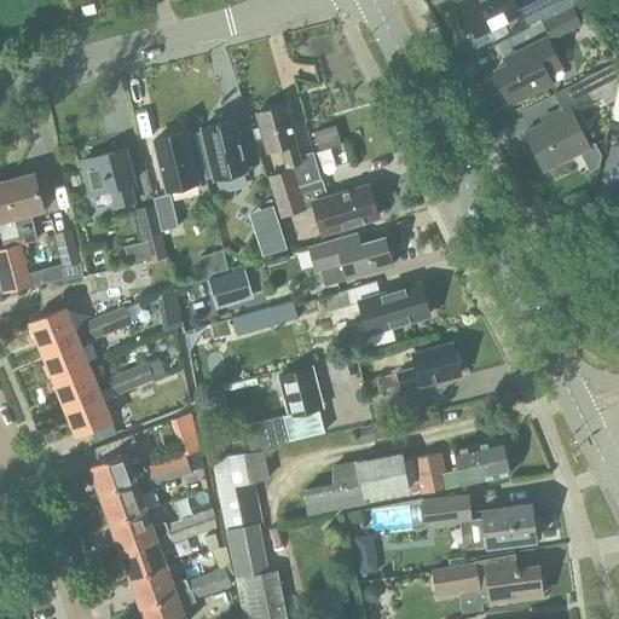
[(527,25),(570,4),(567,0),(463,0),(460,3),(476,35),(518,15),(521,21),(524,19),(527,25)]
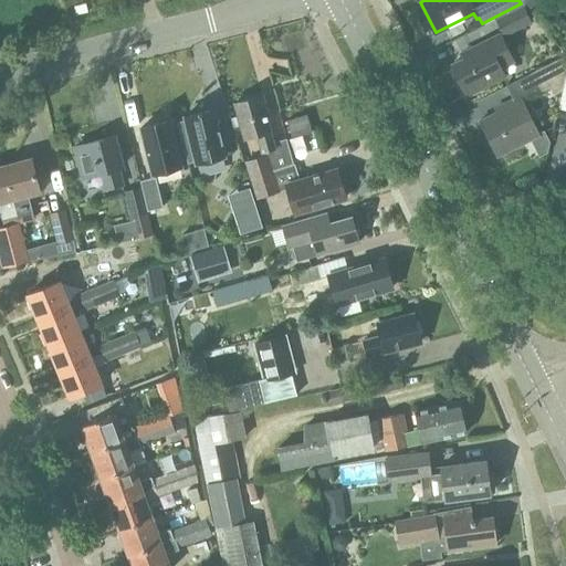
[(521,3),(482,23),(482,24),(496,18),(498,19),(495,20),(503,37),(532,22),(523,6),(522,6),(521,3)]
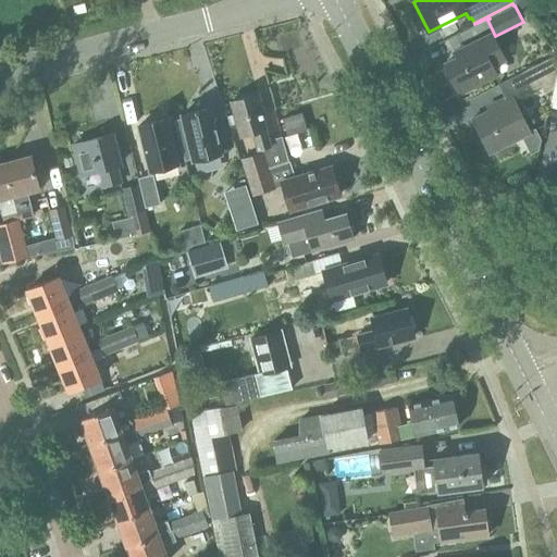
[(463,54),(445,64),(459,94),(496,75),(492,66),(505,61),(491,35),(461,49),(463,54)]
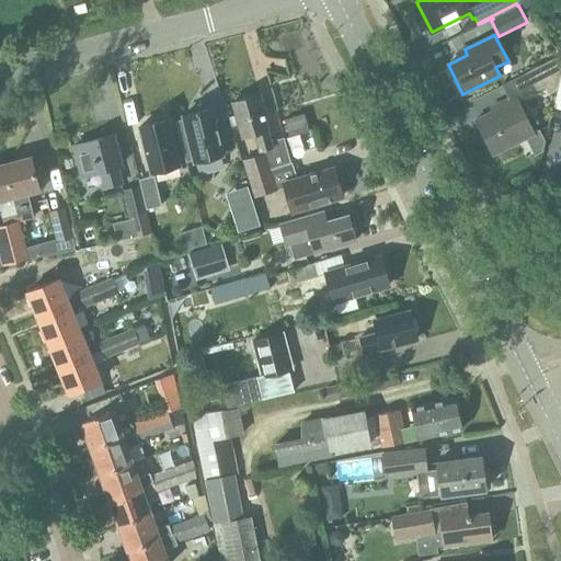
[(534,134),(516,99),(535,90),(526,72),(502,84),(508,98),(496,104),(499,107),(474,119),(493,156),(534,134)]
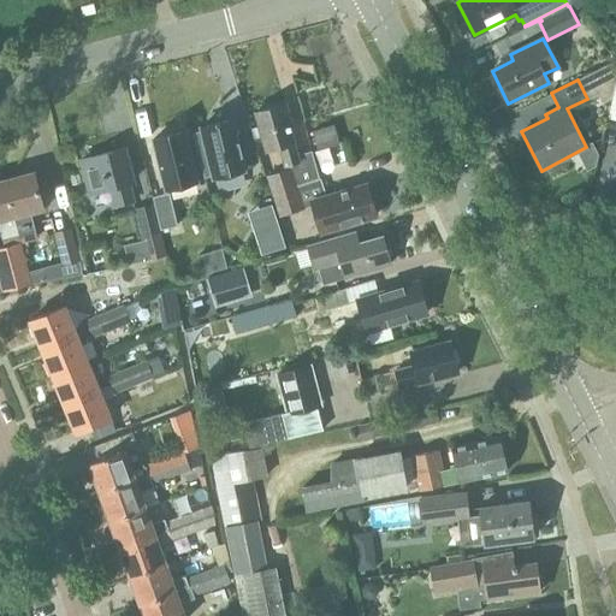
[(294,142),(290,125),(291,125),(285,104),(255,112),(266,152),(278,148),(284,167),(289,166),(290,169),(266,176),(271,193),(319,178),(312,150),(298,154),(295,142),(294,142)]
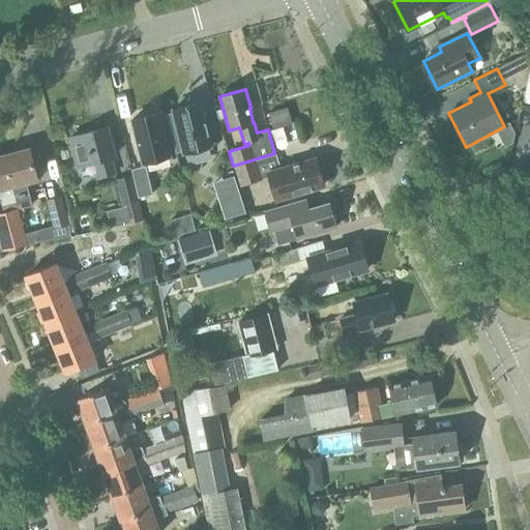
[(167,115),(176,151),(182,149),(183,152),(210,145),(200,102),(173,110),(174,114),(167,115)]
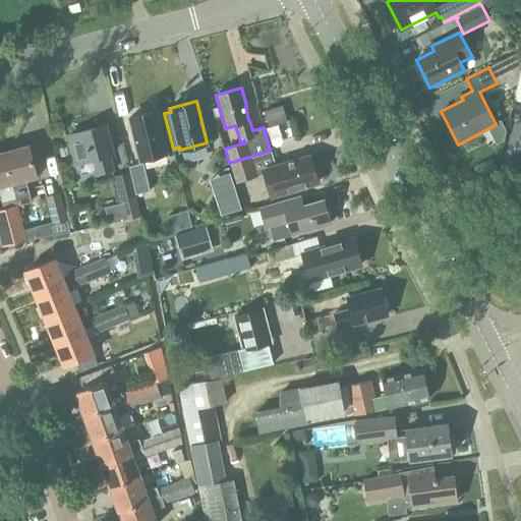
[(173,149),(164,113),(157,115),(156,111),(129,118),(140,160),(167,153),(166,150),(173,149)]
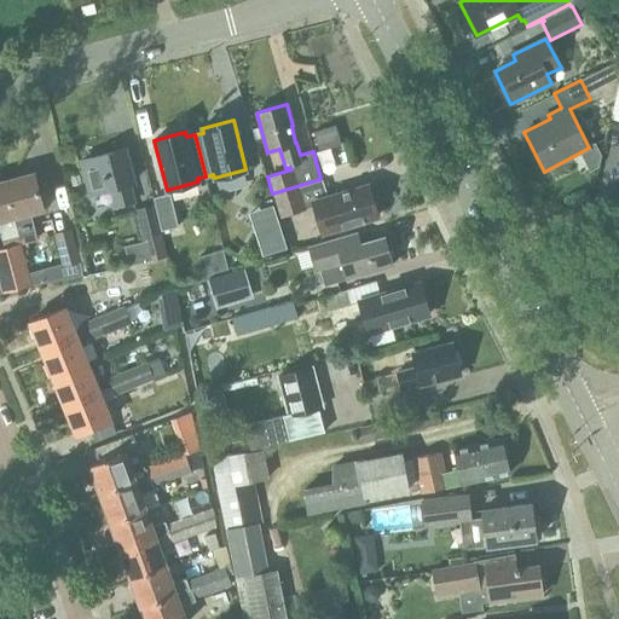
[(133,183),(123,149),(82,161),(91,194),(109,190),(114,209),(136,203),(131,184),(133,183)]
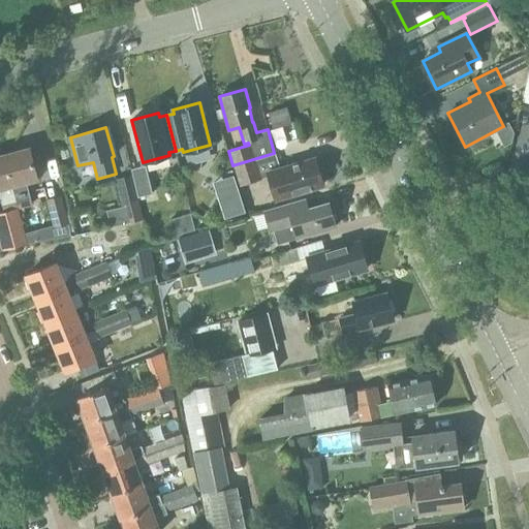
[(28,148),(3,155),(18,209),(20,209),(32,206),(26,182),(36,179),(28,148)]
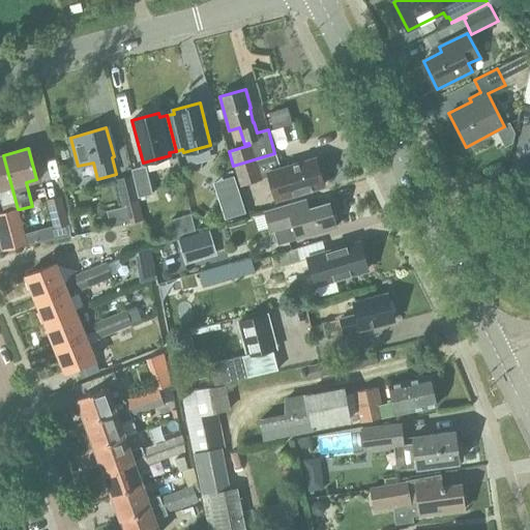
[(281,170),(275,153),(274,153),(233,166),(240,186),(268,177),(274,200),(324,184),(316,158),(284,169),(281,170)]
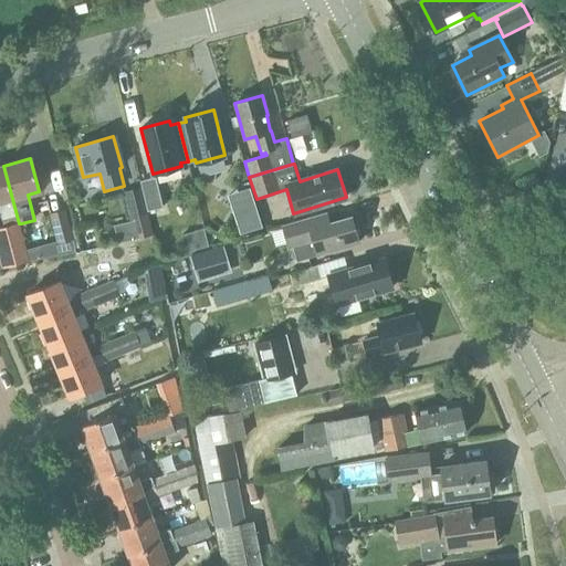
[(19,223),(3,166),(0,166),(0,210),(4,228),(19,223)]
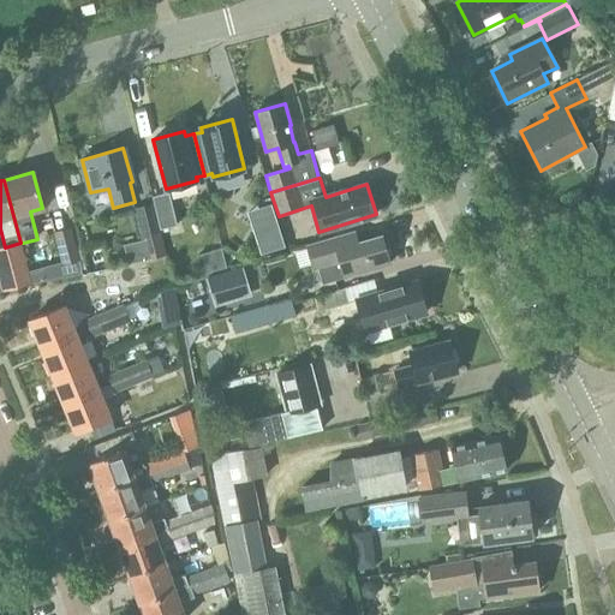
[(155,204),(135,209),(145,251),(166,246),(161,230),(177,225),(169,192),(153,196),(155,204)]
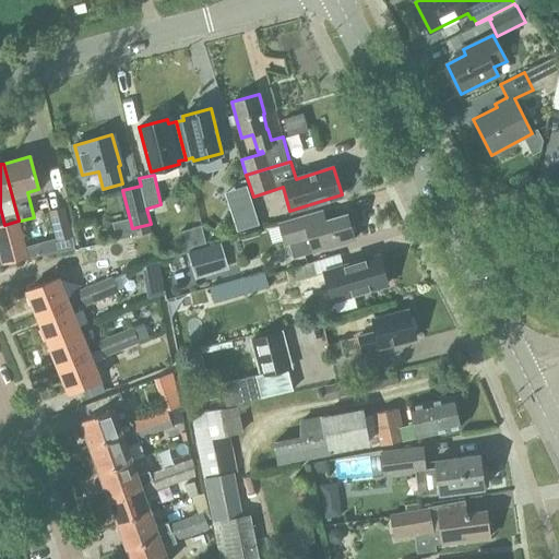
[(225,193),(237,234),(261,226),(249,186),(225,193)]
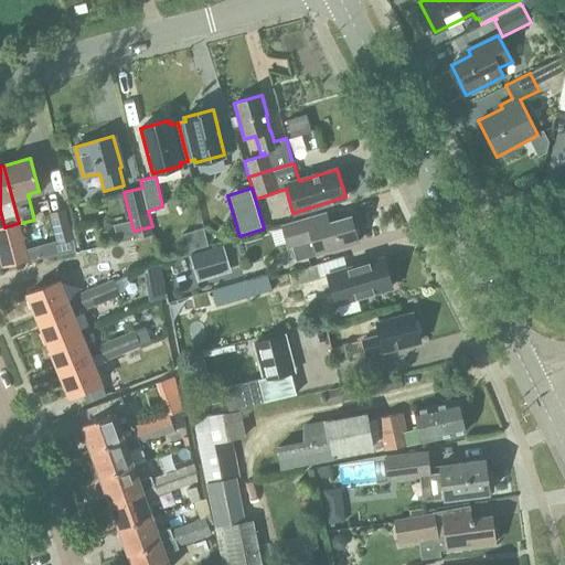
[(75,240),(66,210),(51,214),(60,244),(75,240)]
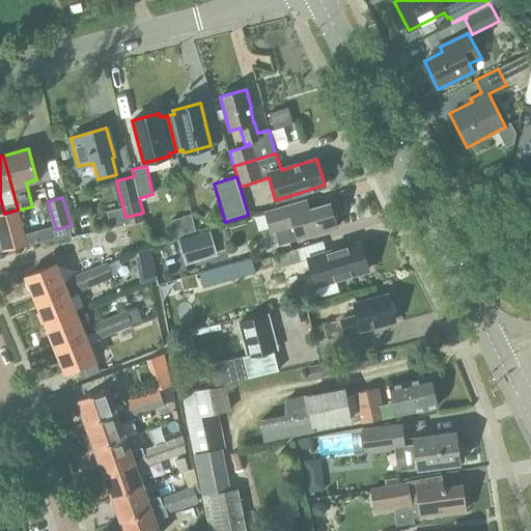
[(330,204),(292,215),(288,203),(264,211),(271,230),(294,224),(298,239),(336,227),(330,204)]
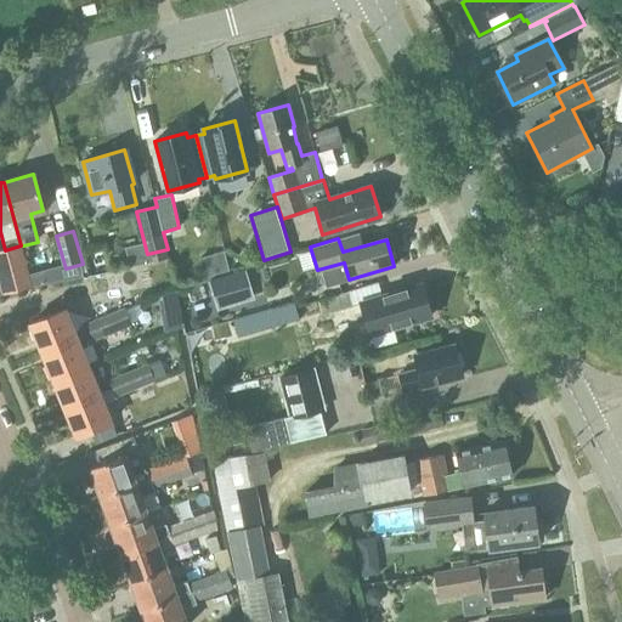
[(105,273),(111,297),(147,287),(136,243),(116,248),(122,270),(105,273)]
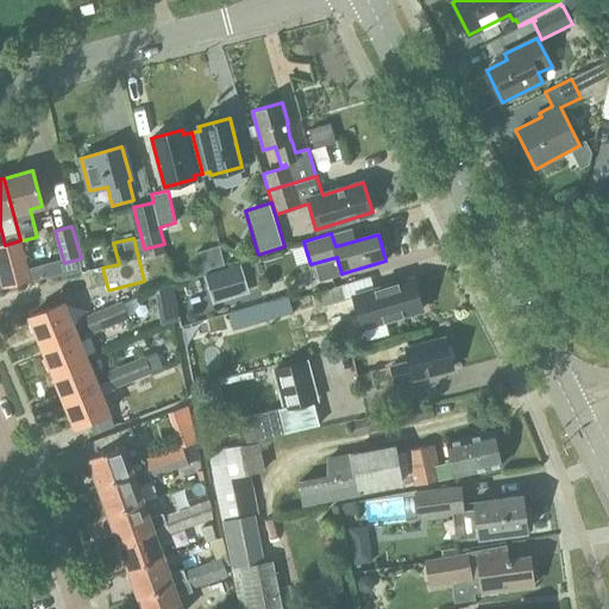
[(33,281),(23,240),(20,240),(5,245),(0,245),(0,275),(4,288),(33,281)]
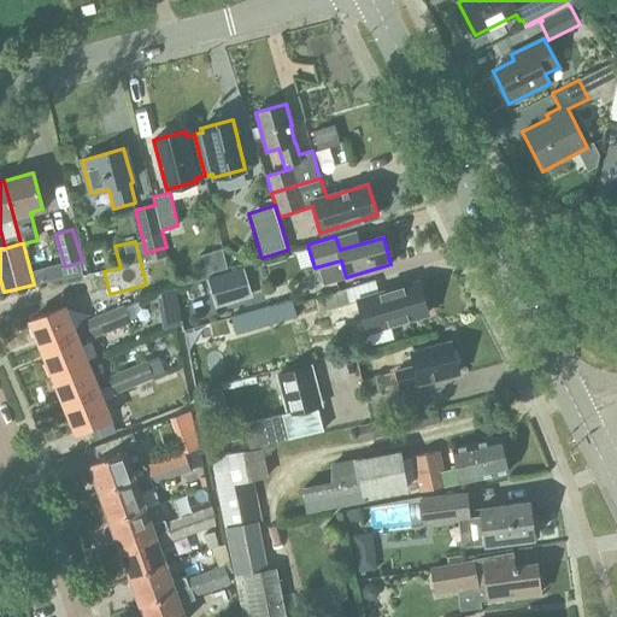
[(206,278),(215,307),(252,298),(244,268),(221,275),(206,278)]
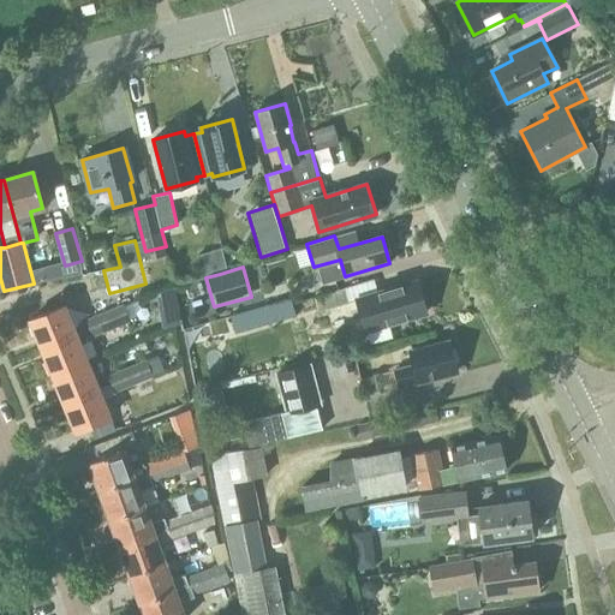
[(79,276),(81,293),(105,292),(105,275),(79,276)]
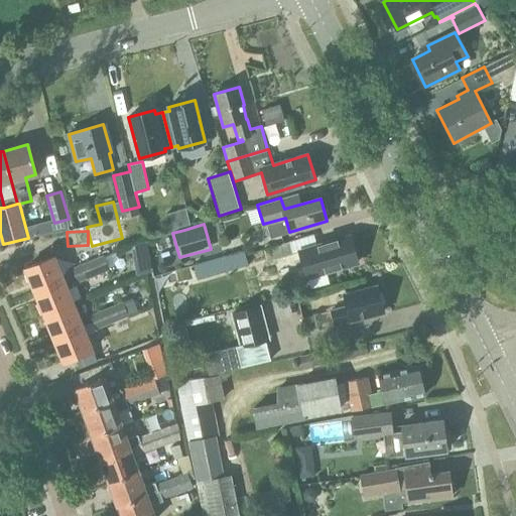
[(358,262),(350,236),(299,252),(306,277),(309,289),(330,283),(327,271),(358,262)]
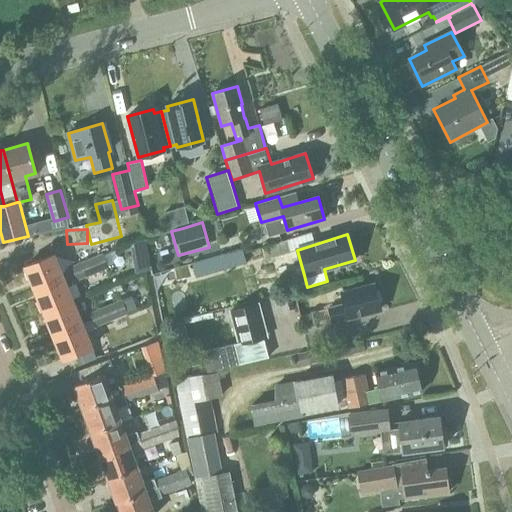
[(293,239),(263,247),(266,259),(296,250),(293,239)]
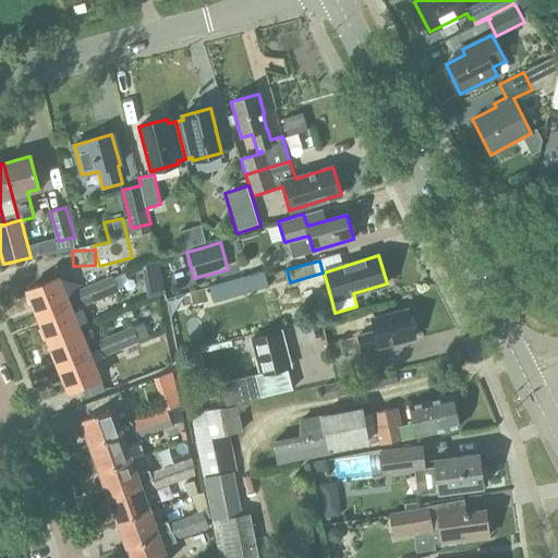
[(37,316),(69,303),(58,277),(26,290),(37,316)]
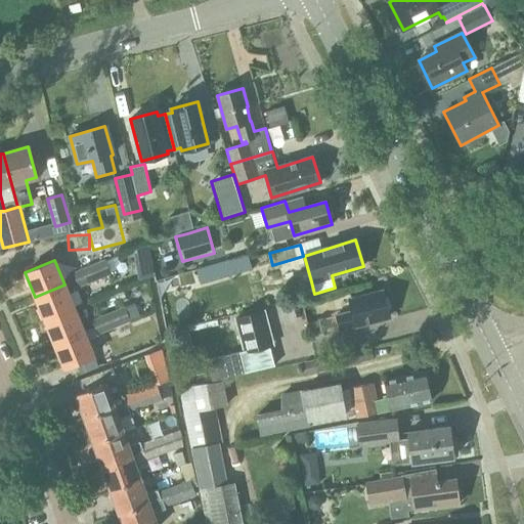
[(104,260),(89,266),(95,280),(111,274),(107,266),(104,260)]
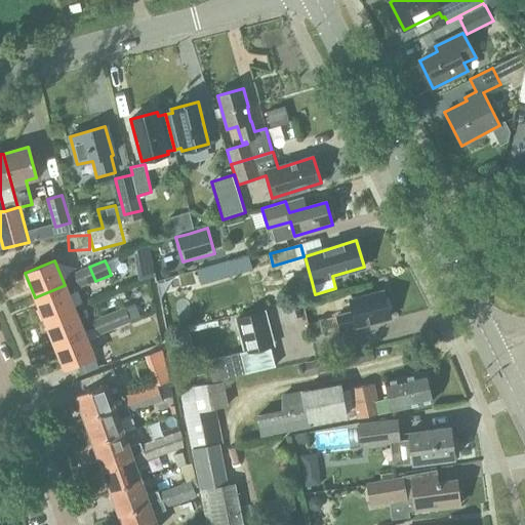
[(264,261),(252,265),(258,287),(270,284),(264,261)]
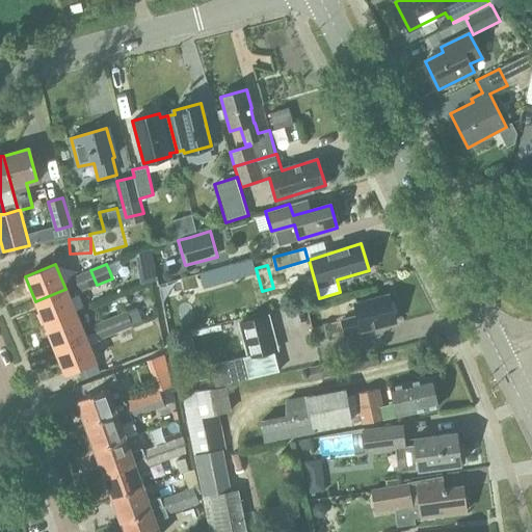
[(90,270),(75,276),(78,284),(81,291),(97,285),(90,270)]
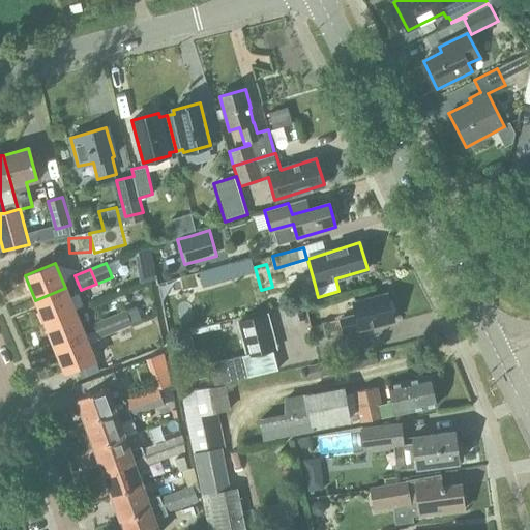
[(181,284),(172,286),(176,308),(184,306),(181,284)]
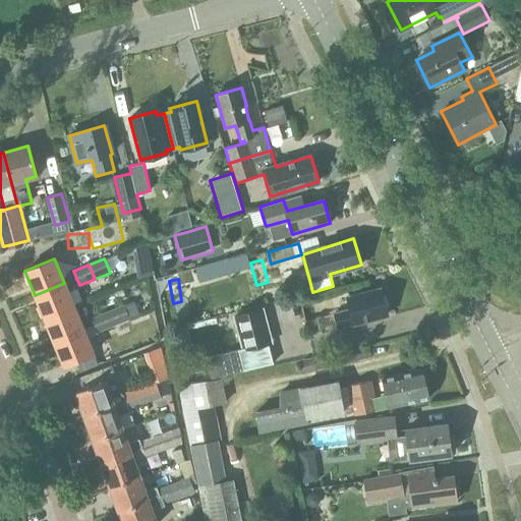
[(44,319),(73,306),(64,283),(35,295),(44,319)]
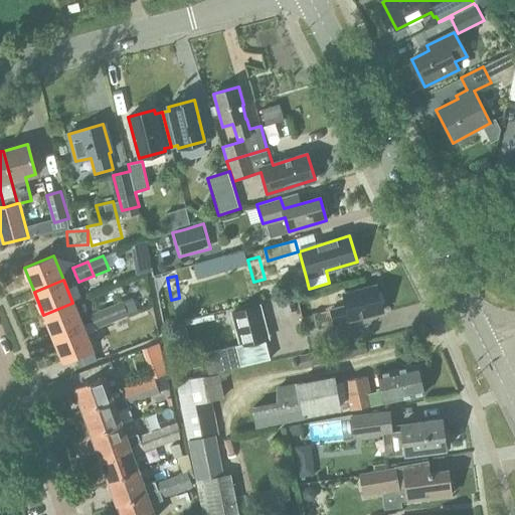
[(343,294),(346,305),(330,309),(333,324),(350,320),(350,319),(382,311),(376,286),(343,294)]
